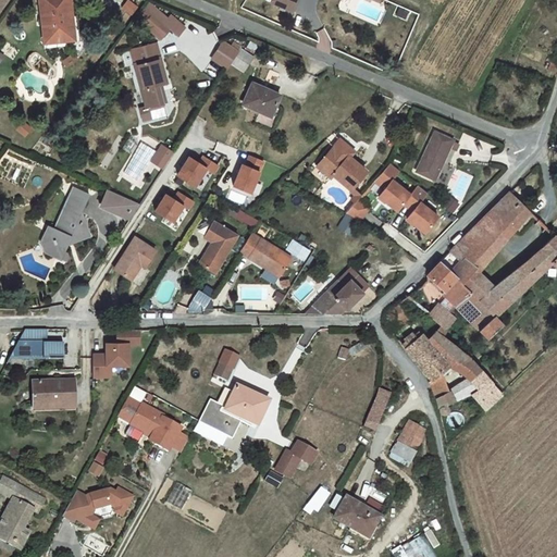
[(39,0),(44,40),(66,38),(64,17),(63,17),(62,13),(71,12),(69,0),(39,0)]
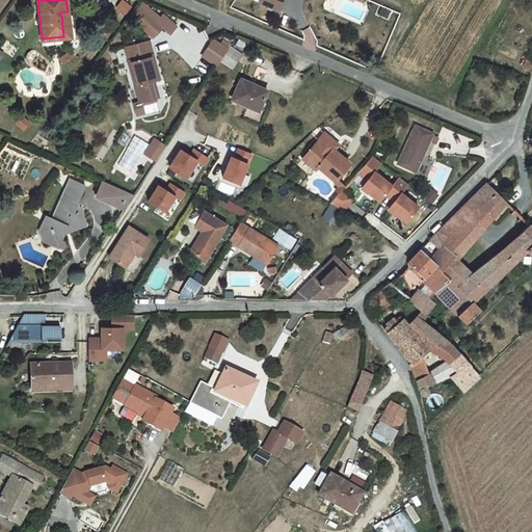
[(281,0),(255,0),(277,9),(281,0)]
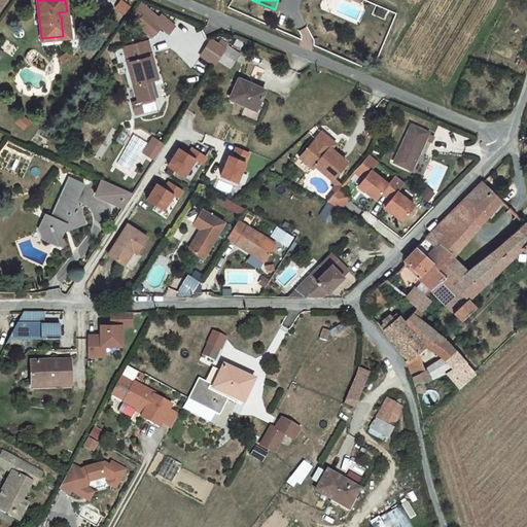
[(137,7),(154,22),(159,18),(140,2),(137,7)]
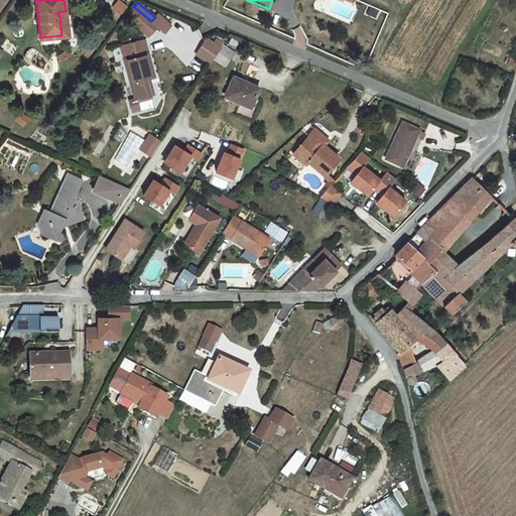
[(151,21),(134,7),(126,16),(148,35),(156,25),(151,21)]
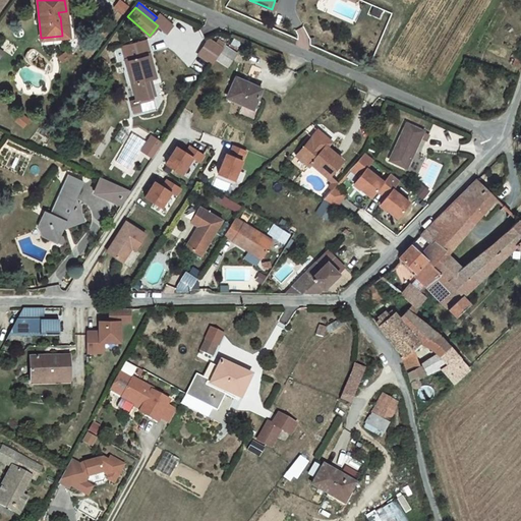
[(60,16),(62,36),(63,39),(69,39),(66,11),(58,12),(59,16),(60,16)]
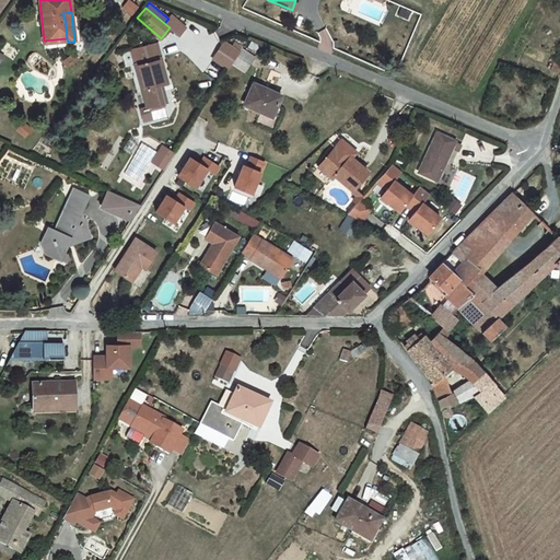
[(168,19),(164,23),(170,27),(178,35),(185,26),(177,20),(170,16),(168,19)]
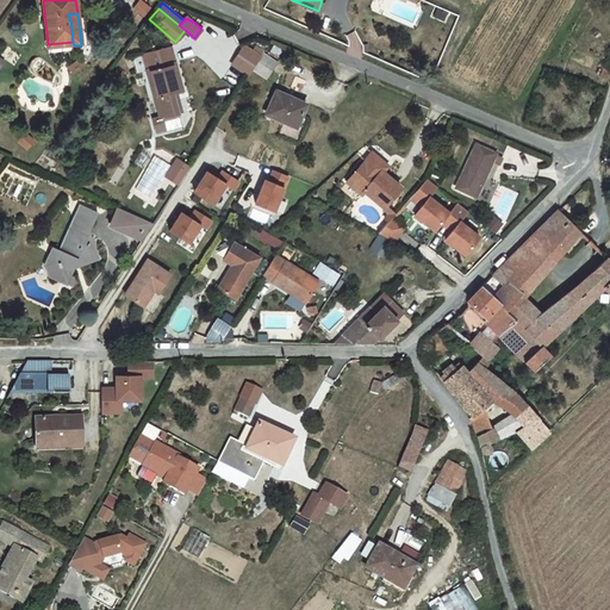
[(176,93),(184,92),(172,47),(141,55),(159,119),(179,114),(173,94),(176,93)]
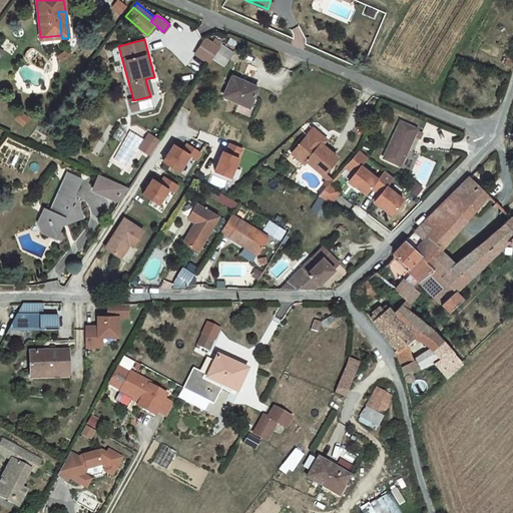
[(215,40),(211,46),(217,50),(220,45),(221,44),(215,40)]
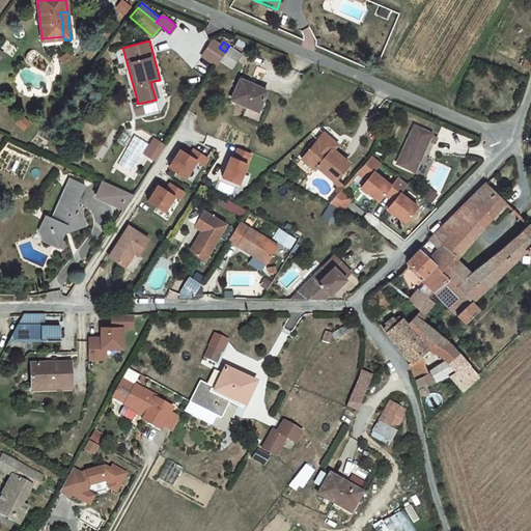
[(220,61),(225,52),(219,48),(212,43),(203,55),(217,64),(220,61)]
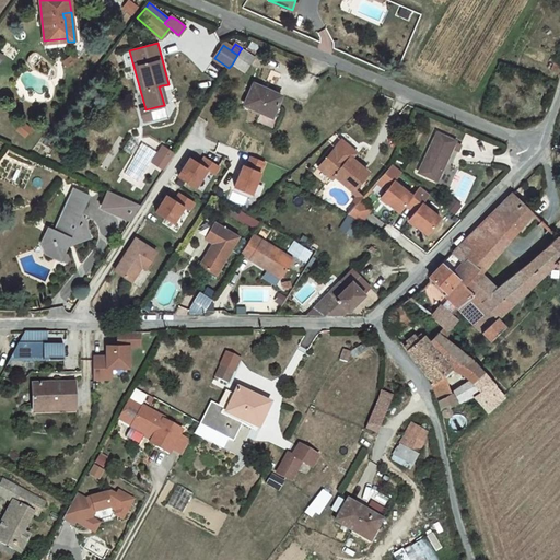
[(237,55),(232,65),(244,72),(254,57),(241,49),(237,55)]
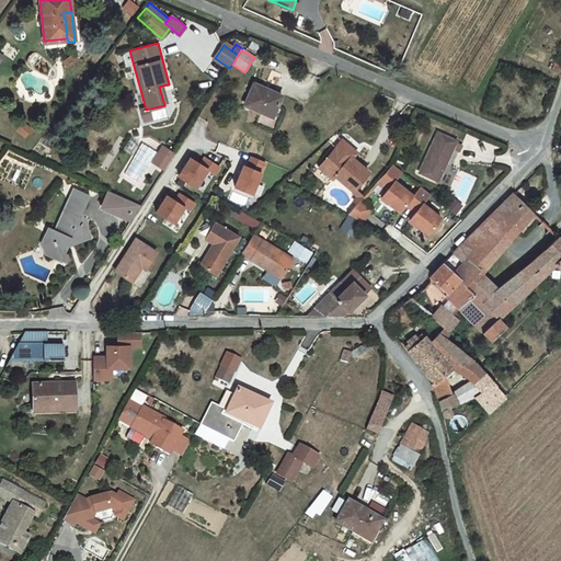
[(75,54),(63,61),(66,67),(78,59),(75,54)]
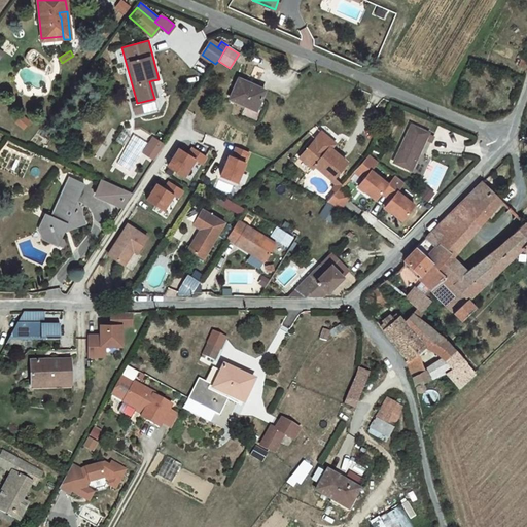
[(103,60),(97,68),(103,73),(108,67),(105,65),(107,63),(103,60)]
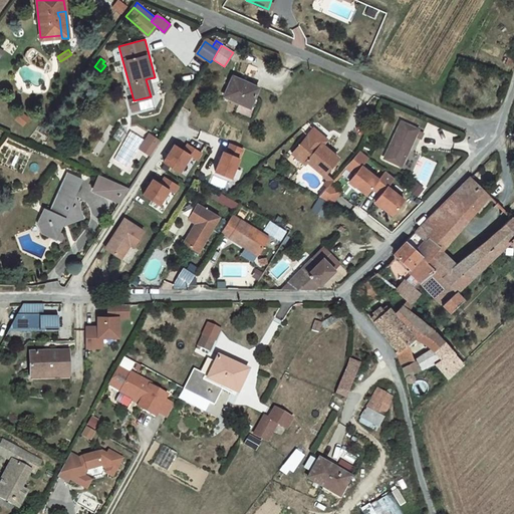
[(513,60),(508,58),(505,64),(513,67),(513,62),(513,60)]
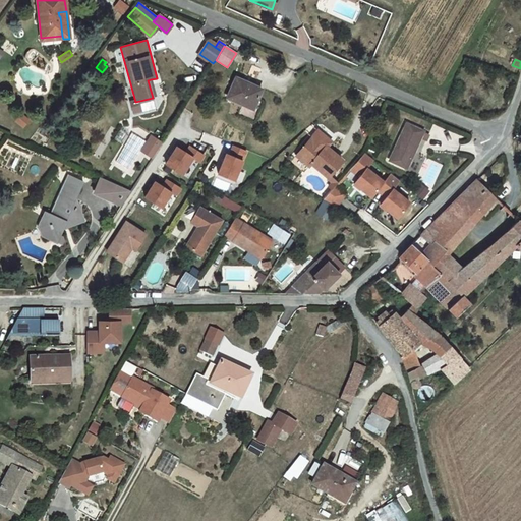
[(253,109),(262,89),(235,77),(227,98),(253,109)]
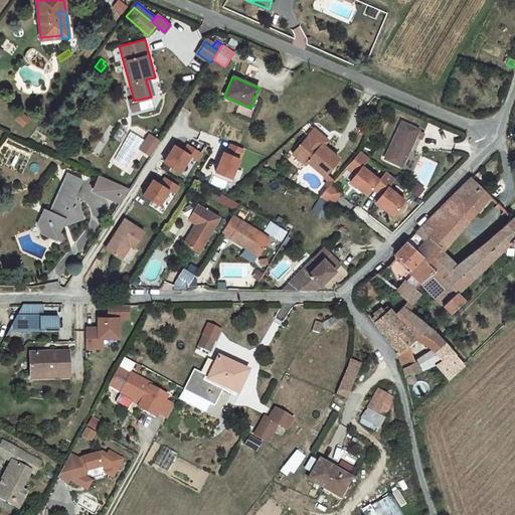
[(134,101),(129,103),(132,113),(154,107),(151,97),(134,101)]
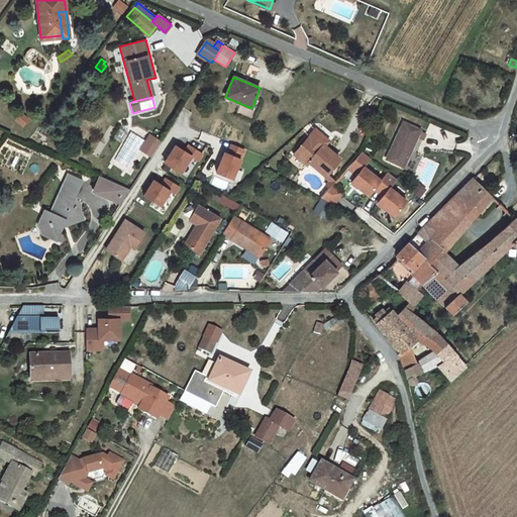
[(21,113),(15,120),(22,125),(28,119),(21,113)]
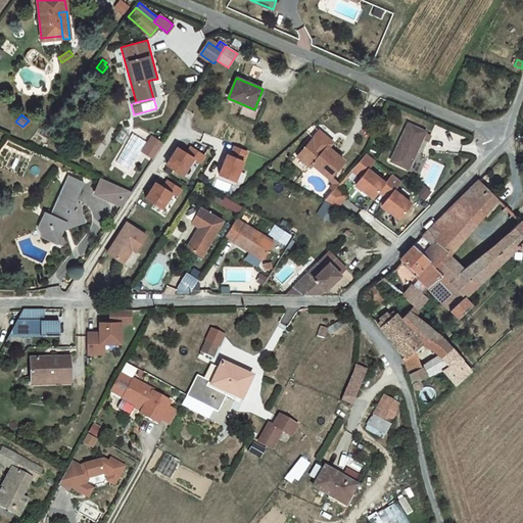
[(408,169),(424,132),(408,125),(391,160),(408,169)]
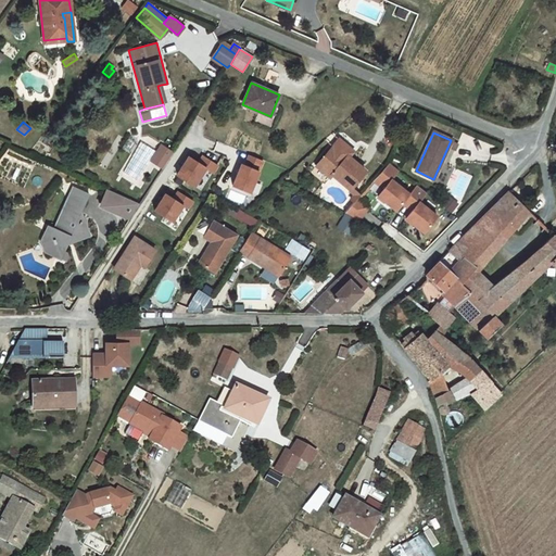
[(173,152),(161,144),(158,151),(168,159),(173,152)]
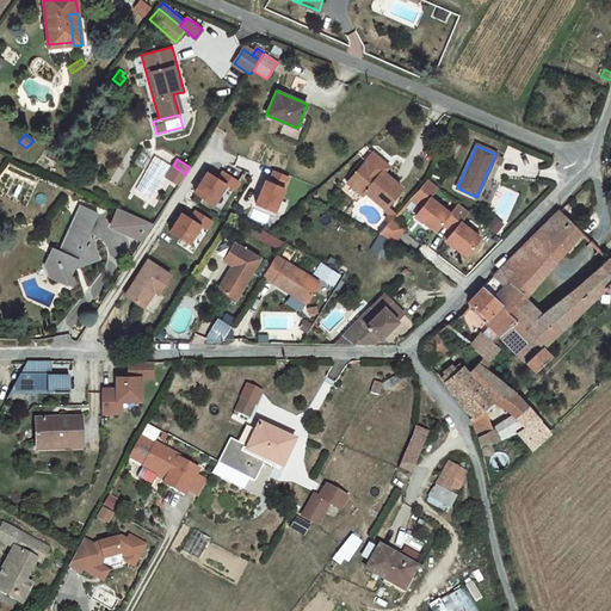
[(387,205),(401,189),(382,172),(380,173),(365,161),(347,183),(363,195),(365,192),(384,209),(387,205)]
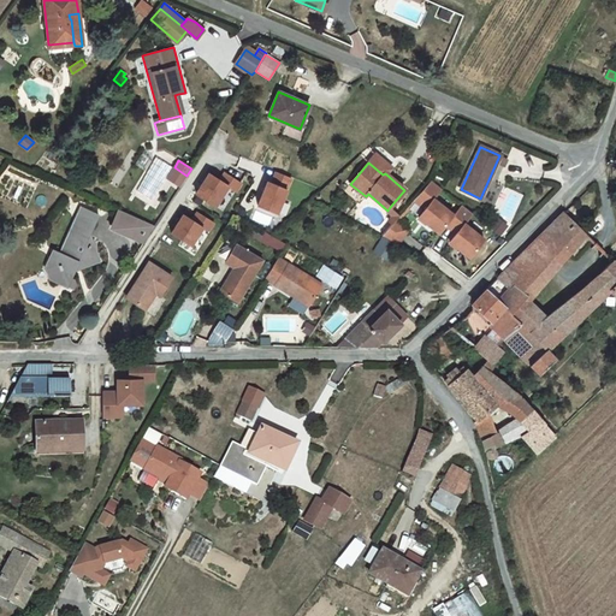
[(179,187),(187,176),(175,167),(167,178),(179,187)]
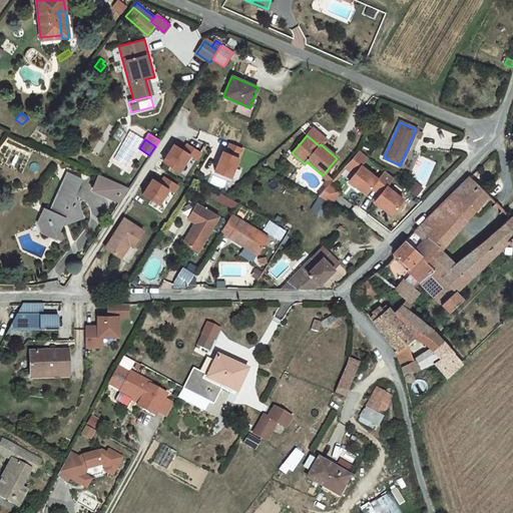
[(173,144),(163,160),(178,171),(189,154),(196,159),(200,152),(187,143),(182,150),(173,144)]
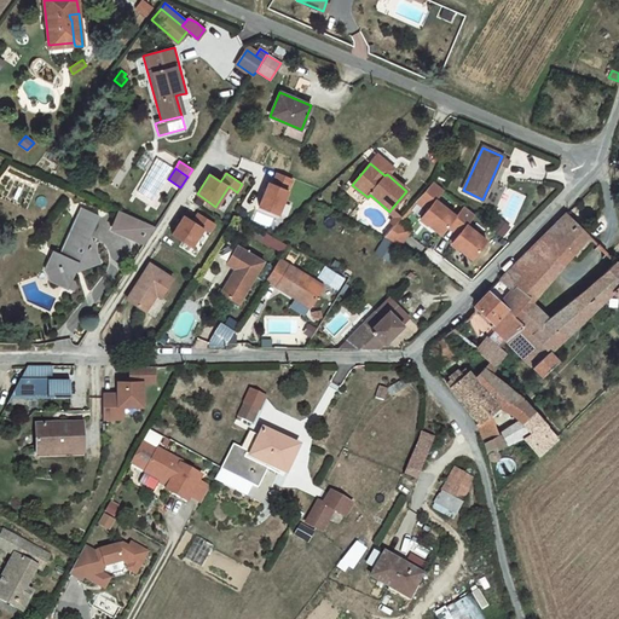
[(273,184),(270,183),(259,207),(278,215),(293,179),(278,173),(273,184)]
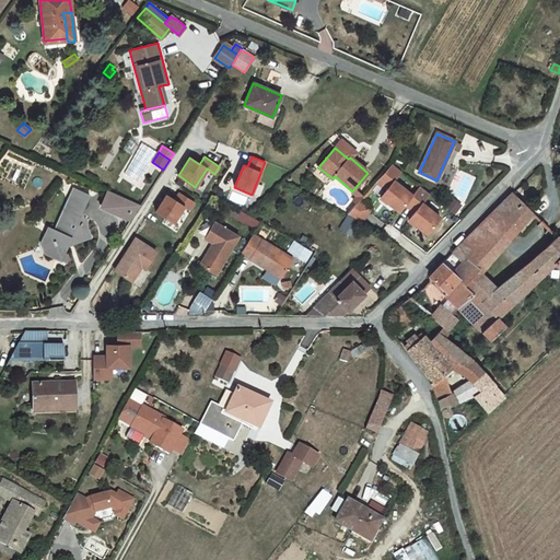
[(401,172),(392,164),(376,182),(380,183),(386,189),(381,197),(399,211),(405,205),(415,212),(409,219),(428,234),(440,218),(422,203),(429,194),(419,186),(412,196),(394,182),(401,172)]
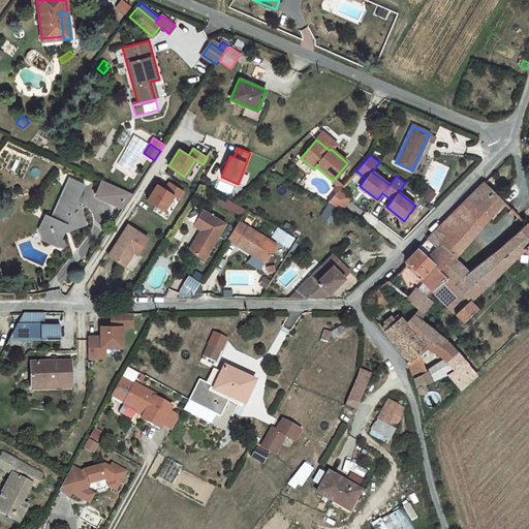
[(359,173),(355,172),(343,185),(340,189),(342,191),(359,173)]
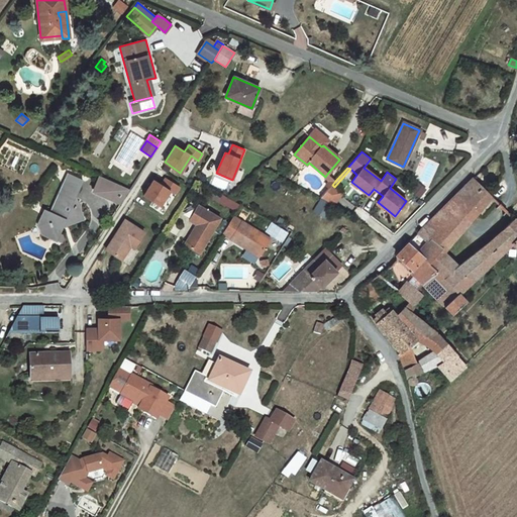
[(325,177),(324,177),(330,182),(327,185),(329,188),(332,185),(335,181),(327,174),(325,177)]
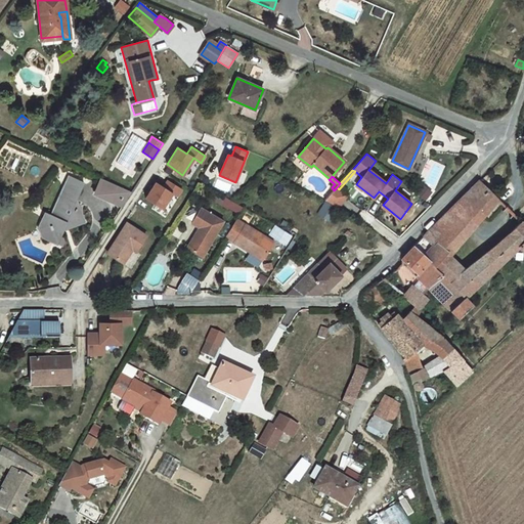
[(86,222),(77,200),(84,183),(69,177),(64,185),(50,215),(45,213),(38,227),(42,237),(49,241),(56,239),(59,241),(59,239),(64,243),(67,237),(66,234),(62,233),(63,230),(86,222)]
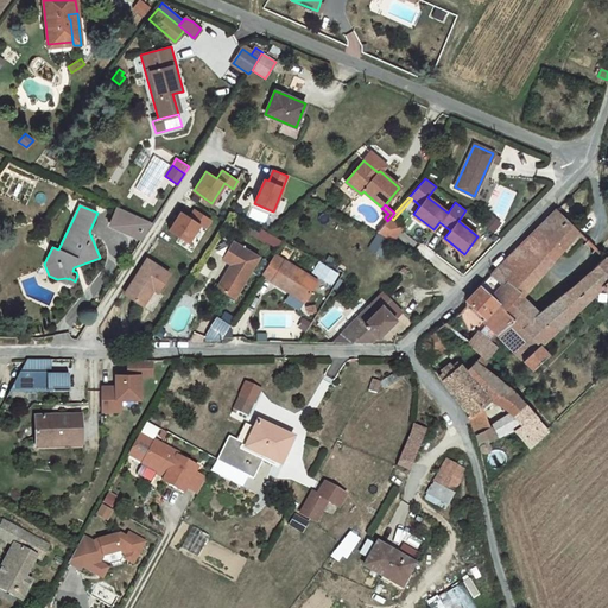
[(135,215),(119,208),(108,225),(125,232),(135,215)]
